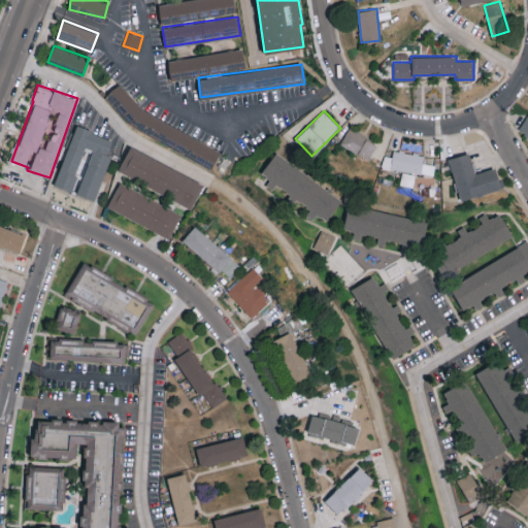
[(527,113),(518,129),(527,135),(527,113)]
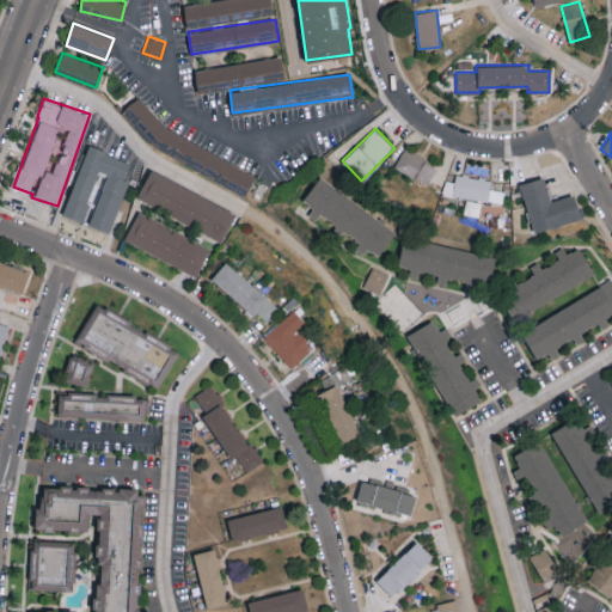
[(90,225),(111,232),(128,179),(124,178),(130,160),(86,146),(65,215),(83,221),(99,171),(106,173),(90,225)]
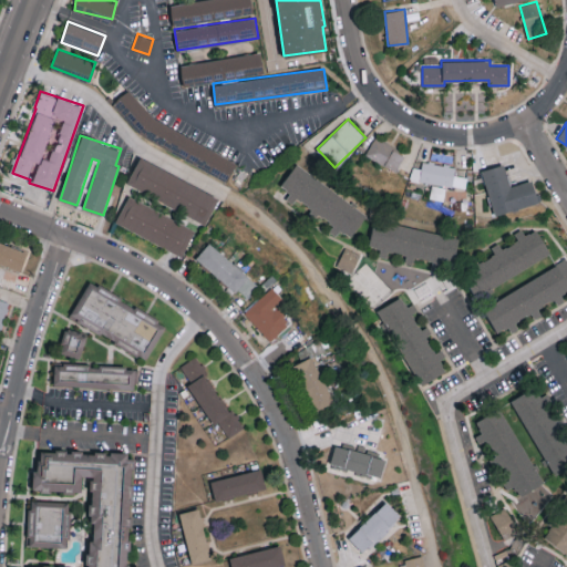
[(397,171),(405,153),(374,137),(366,155),(397,171)]
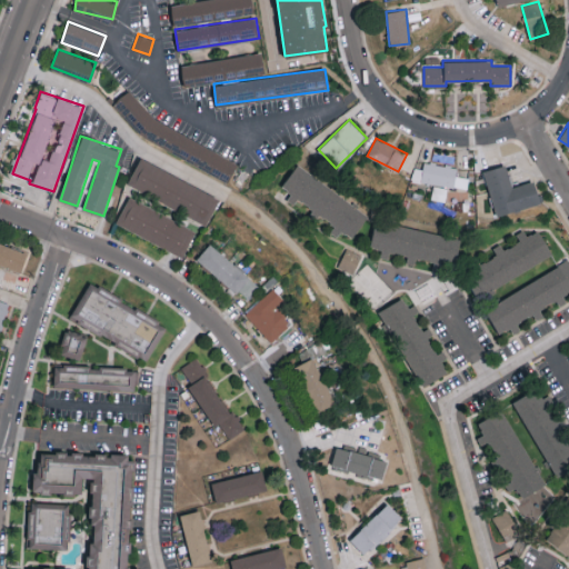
[(220,197),(140,158),(127,185),(207,223),(220,197)]
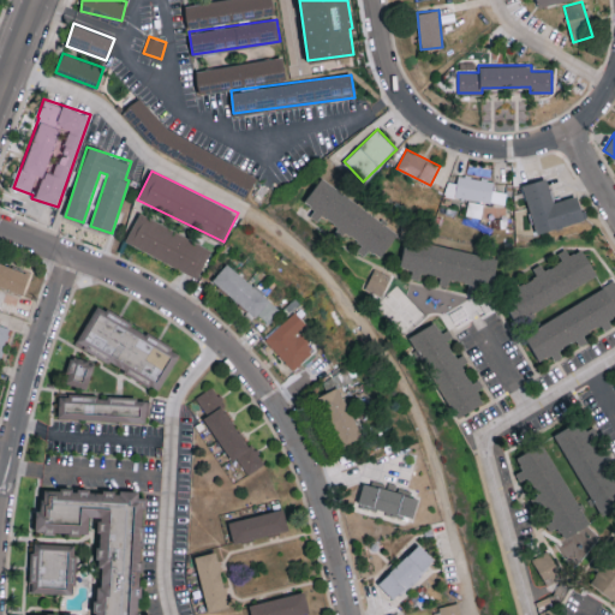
[(507,192),(493,189),(494,180),(459,173),(457,183),(447,180),(445,193),(505,206),(507,192)]
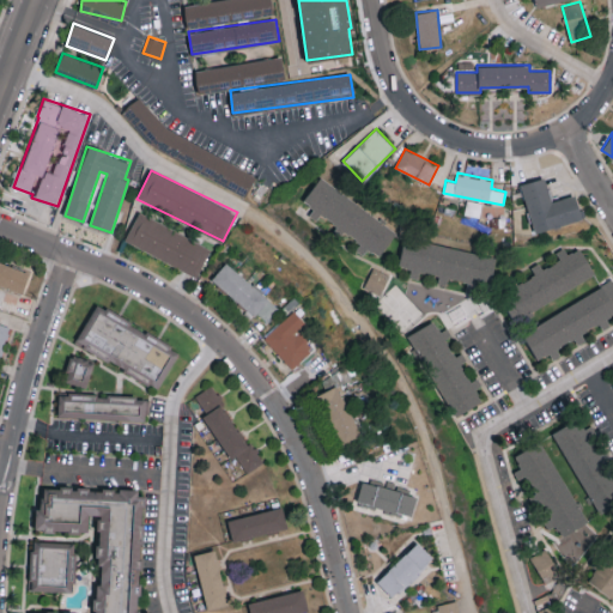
[(398,231),(321,176),(303,200),(314,207),(313,210),(364,247),(365,246),(380,255),(398,231)]
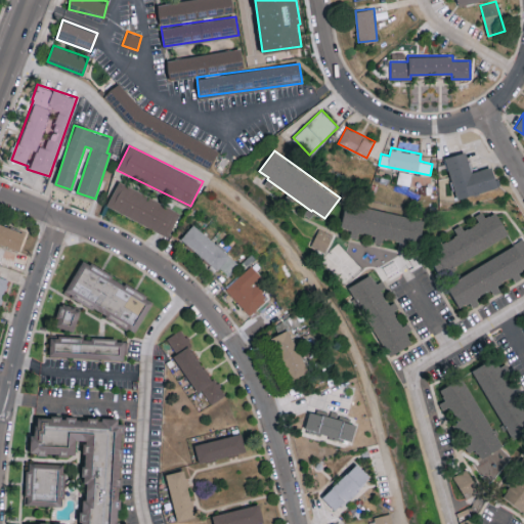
[(457,199),(497,185),(491,166),(472,172),(465,150),(444,157),(457,199)]
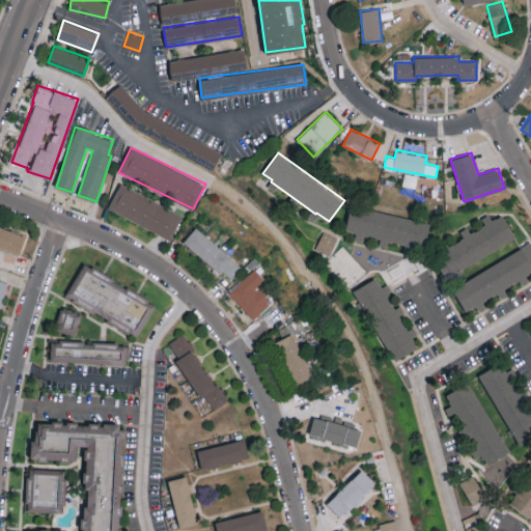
[(172,238),(183,213),(119,185),(108,211),(172,238)]
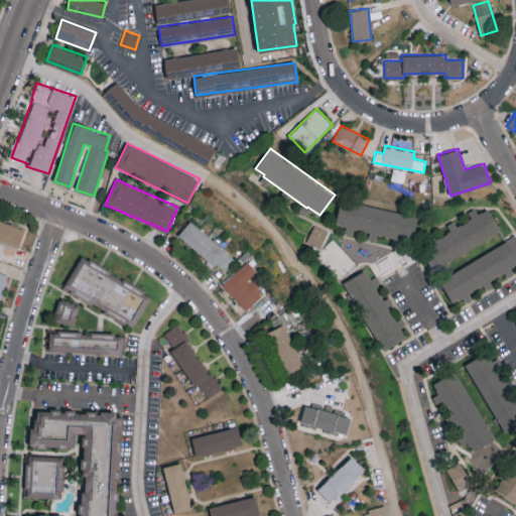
[(418,217),(342,199),(336,223),(347,226),(346,228),(373,235),(374,231),(412,241),(418,217)]
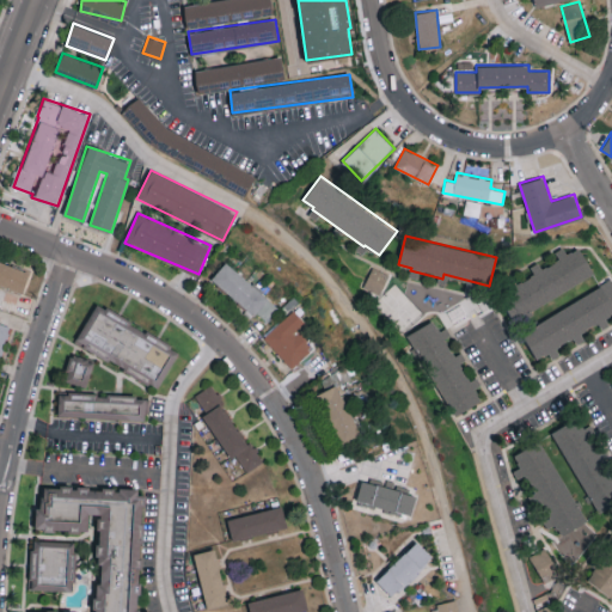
[(595,276),(580,246),(567,252),(564,246),(556,251),(558,257),(533,270),(536,275),(500,293),(512,318),(595,276)]
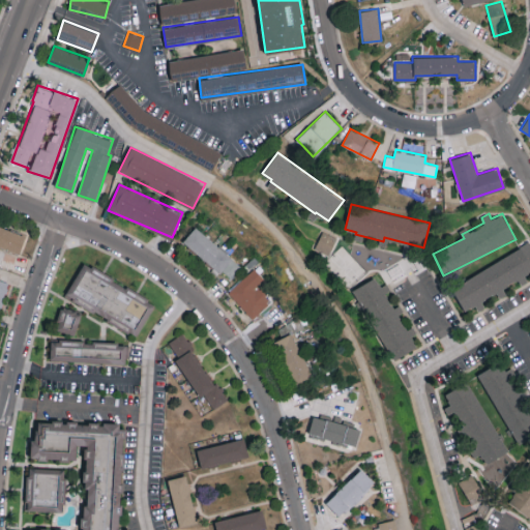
[(0,245),(20,253),(26,235),(0,225),(0,245)]
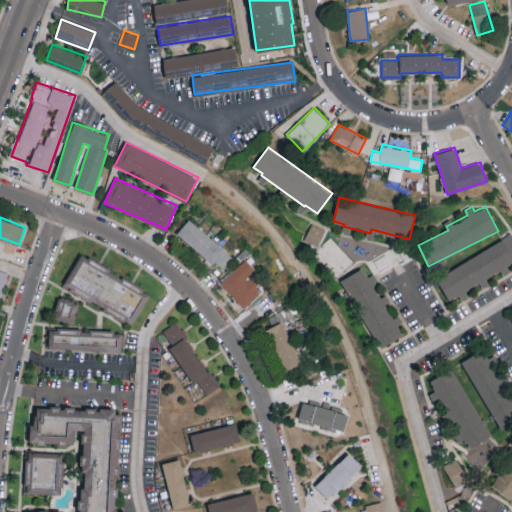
[(177,233),(222,269),(233,255),(188,219),(177,233)]
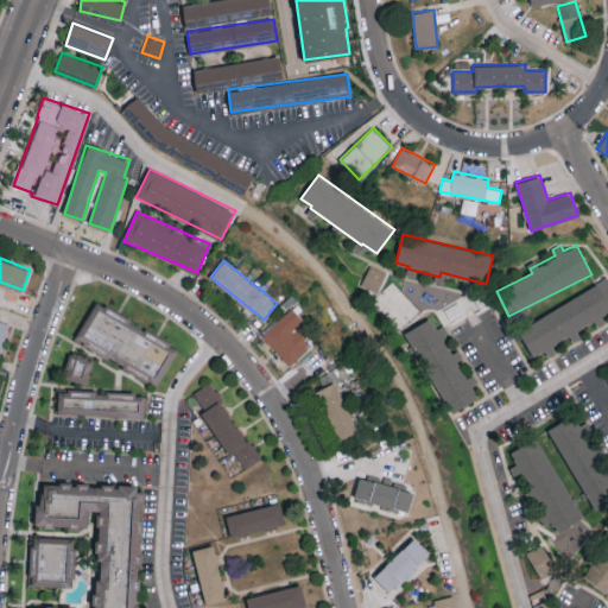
[(361,284),(378,291),(387,273),(371,265),(361,284)]
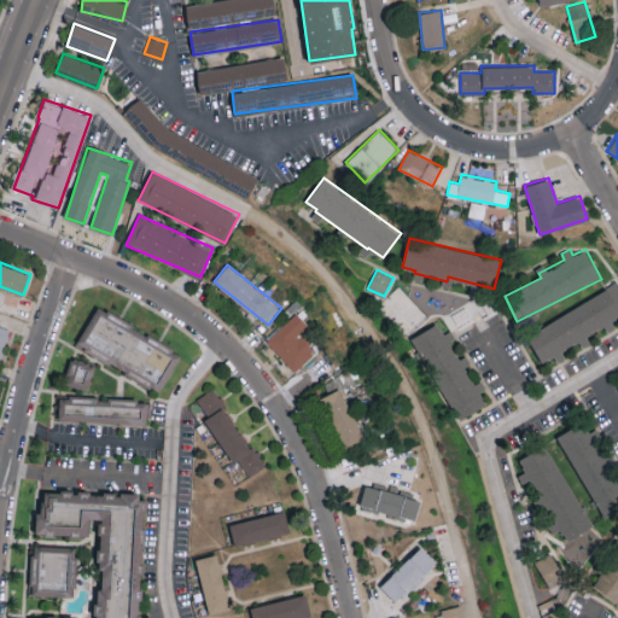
[(617,285),(526,332),(541,362),(559,354),(558,351),(584,339),(614,324),(612,319),(617,315),(617,285)]
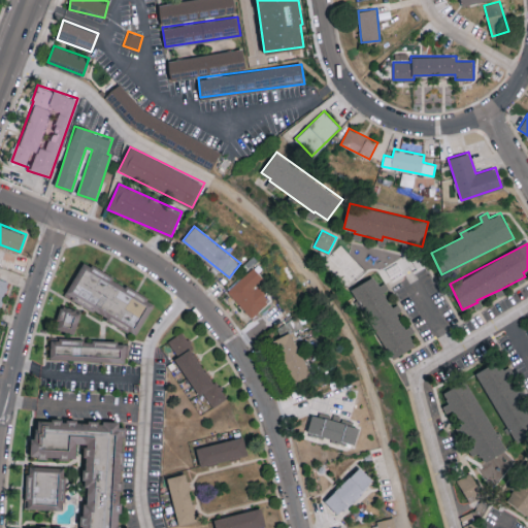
[(65,295),(137,335),(156,301),(84,261),(65,295)]
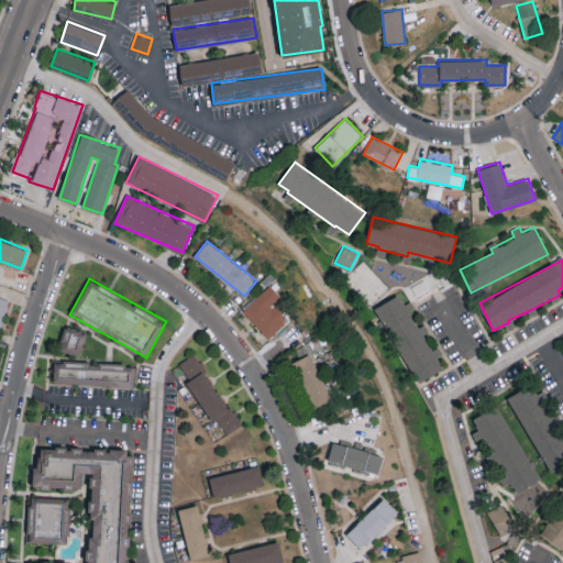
[(273,305),(282,297),(269,285),(243,310),(269,338),(288,320),(273,305)]
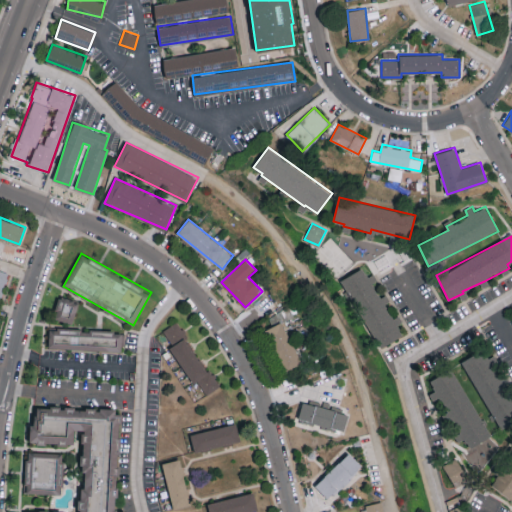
[(341,279),(380,348),(403,334),(395,321),(397,320),(383,296),(382,296),(370,275),(368,277),(362,267),(341,279)]
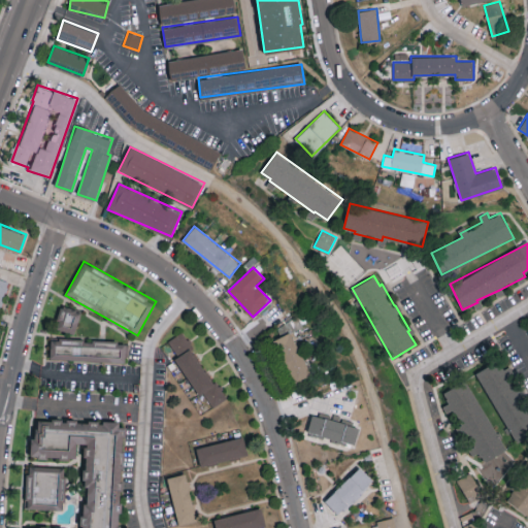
[(0,279),(11,285),(3,314),(0,312),(0,279)]
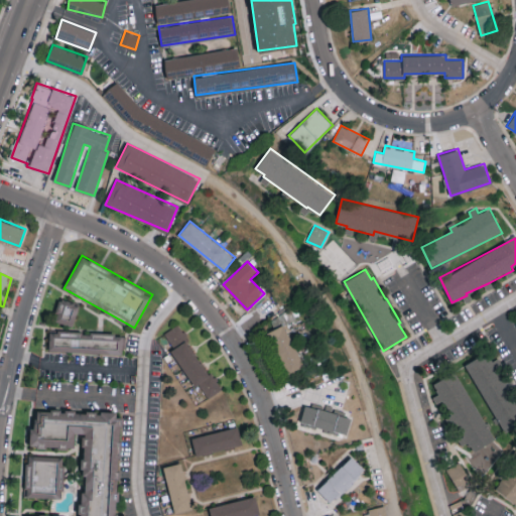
[(80,304),(60,297),(52,319),(73,327),(80,304)]
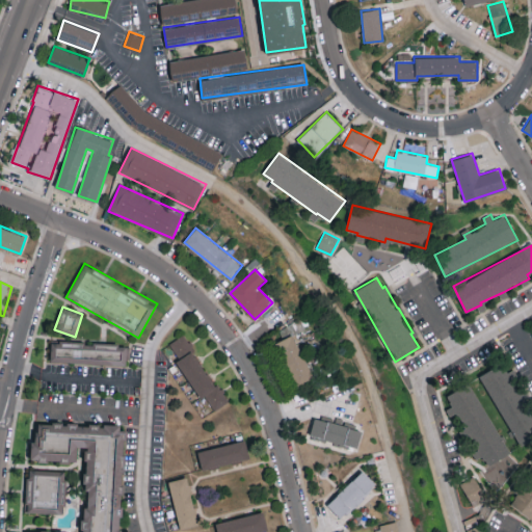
[(169,343),(179,358),(178,358),(211,411),(227,402),(184,334),(169,343)]
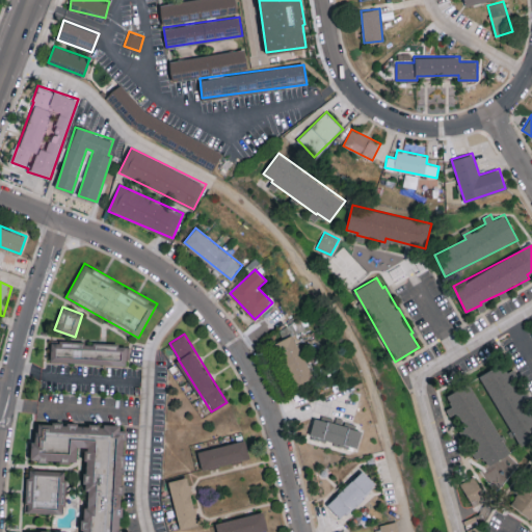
[(295,388),(313,380),(296,334),(277,340),(295,388)]
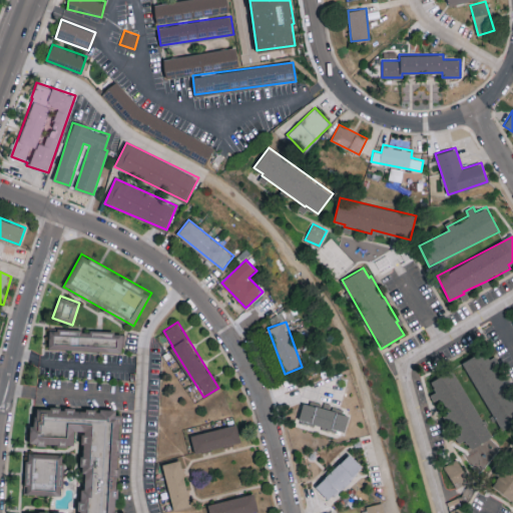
[(48,349),(123,353),(123,332),(49,329),(48,349)]
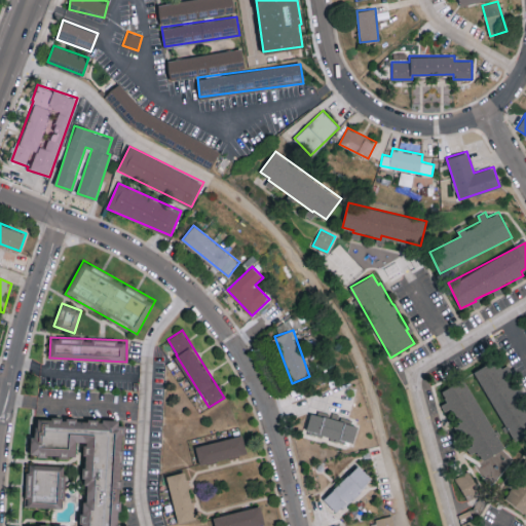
[(474,372),(508,429),(525,418),(525,409),(496,359),(474,372)]
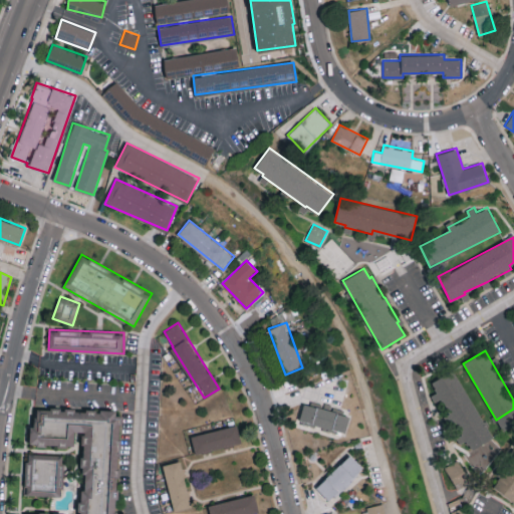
[(492,438),(454,369),(432,381),(437,392),(431,395),(438,408),(444,405),(460,434),(456,437),(460,444),(467,440),(472,449),(492,438)]
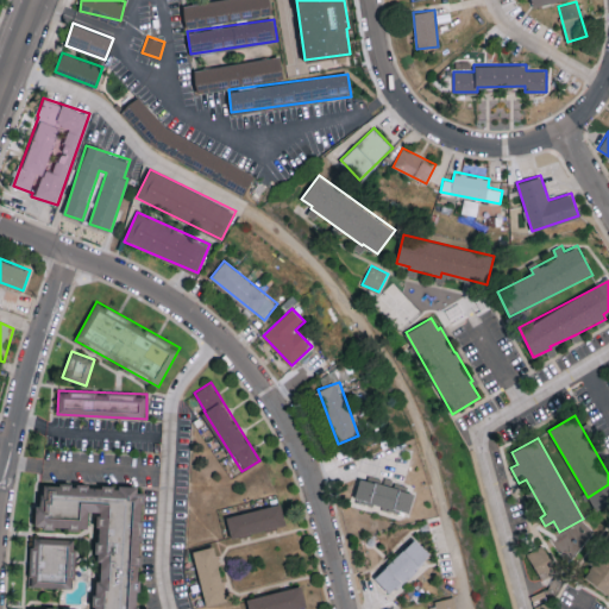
[(355,500),(410,512),(414,490),(359,479),(355,500)]
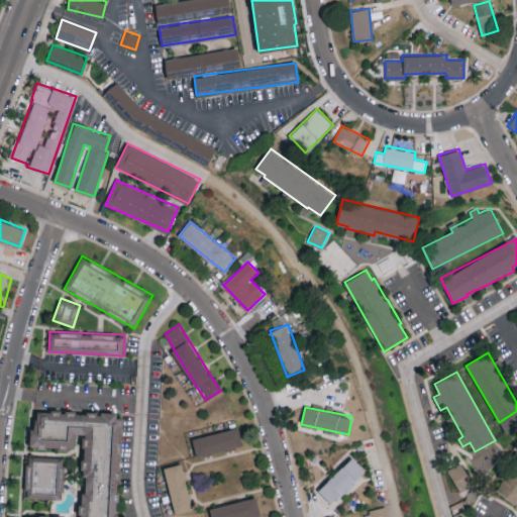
[(116,516),(121,419),(110,413),(36,409),(35,423),(30,432),(29,446),(75,448),(76,434),(83,434),(82,459),(81,461),(80,472),(86,475),(85,490),(80,499),(79,516),(64,516),(24,515),(24,516),(116,516)]
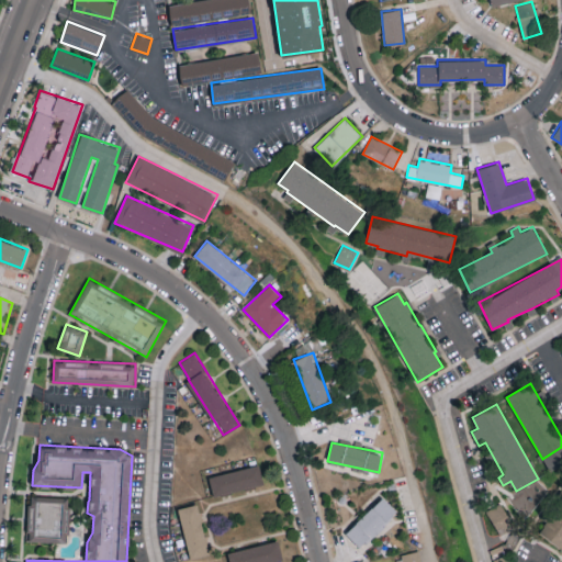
[(213,495),(265,485),(260,465),(209,475),(213,495)]
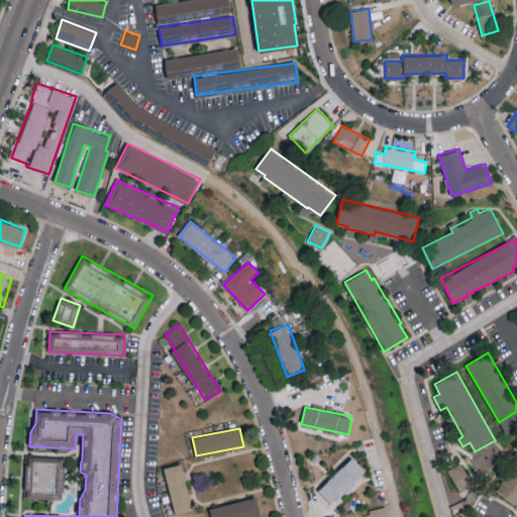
[(64,457),(26,456),(25,498),(63,499),(64,457)]
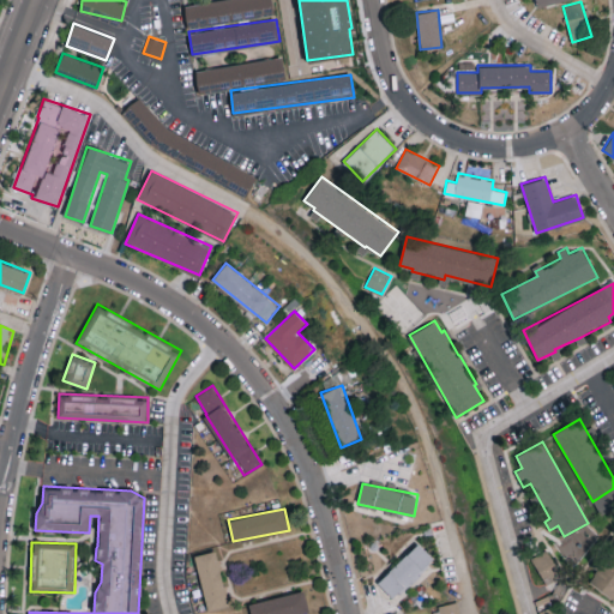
[(378,582),(393,599),(434,559),(419,542),(378,582)]
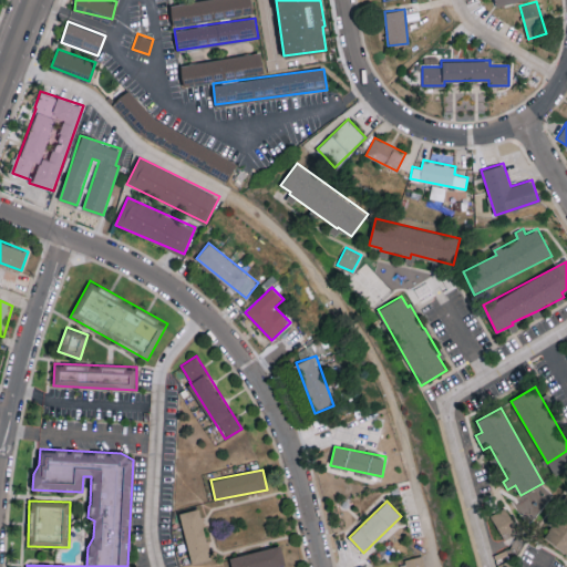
[(566,511),(566,512),(557,506),(547,523),(552,526),(544,537),(566,552),(566,511)]
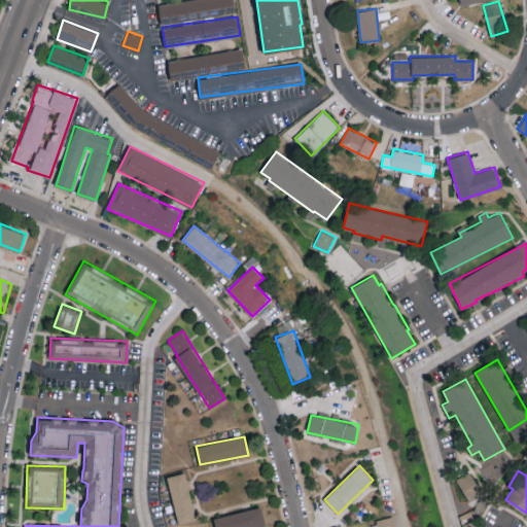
[(167,477),(178,524),(197,520),(185,471),(167,477)]
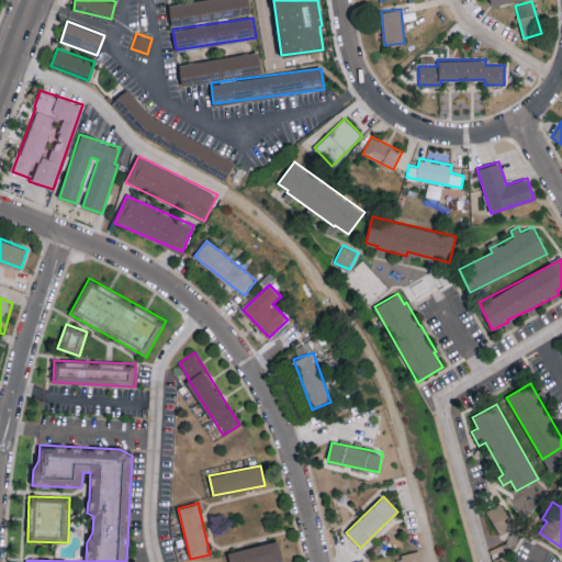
[(229,561),(271,561),(282,560),(278,540),(227,552),(229,561)]
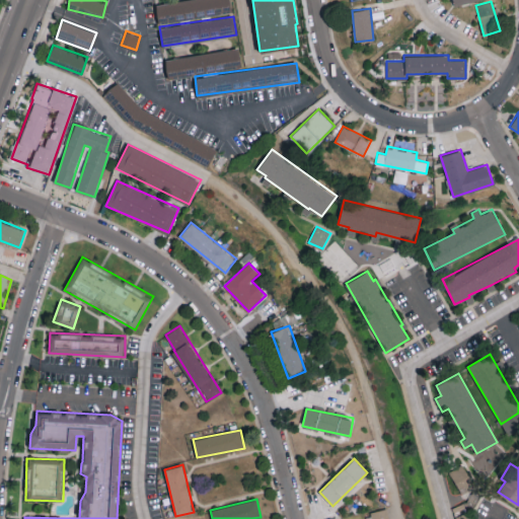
[(365,514),(366,518),(388,518),(387,509),(365,514)]
